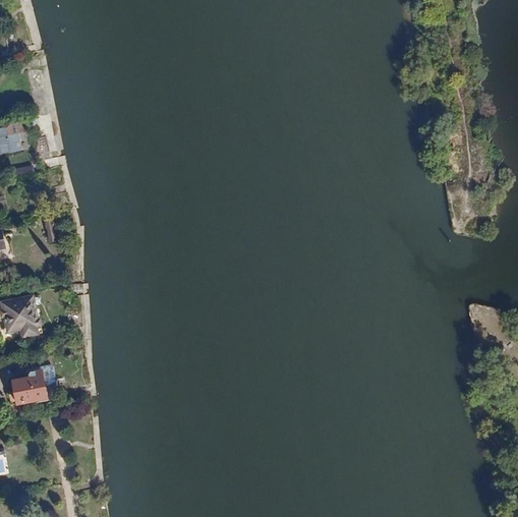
[(4,139),(4,144),(7,144),(7,146),(20,142),(17,130),(21,129),(19,119),(0,122),(0,140),(4,139)]
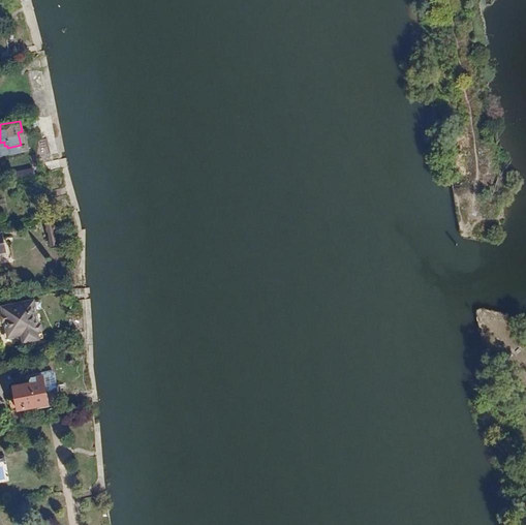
[(45,134),(36,135),(36,150),(47,150),(45,134)]
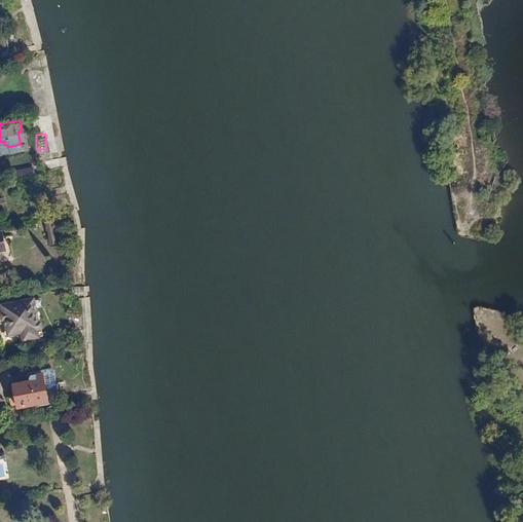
[(52,223),(45,224),(49,247),(57,246),(52,223)]
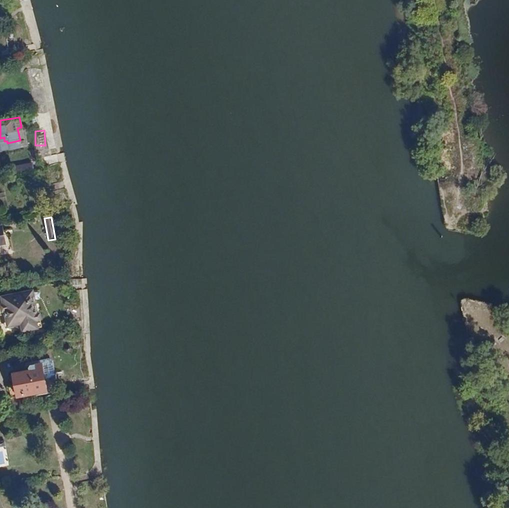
[(37,302),(36,302),(34,291),(0,298),(0,312),(3,311),(7,328),(23,325),(24,331),(38,328),(36,320),(41,320),(37,302)]
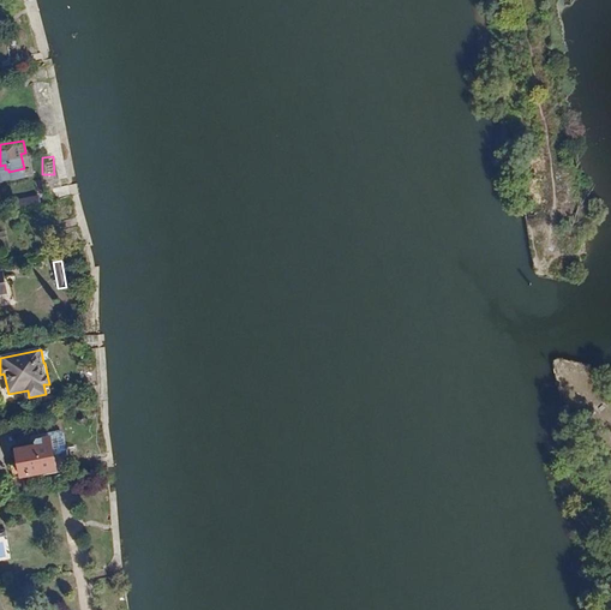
[(35,440),(35,443),(16,448),(18,461),(12,462),(16,476),(21,474),(41,471),(40,468),(55,466),(54,453),(59,452),(63,447),(60,436),(55,434),(37,437),(35,440)]
